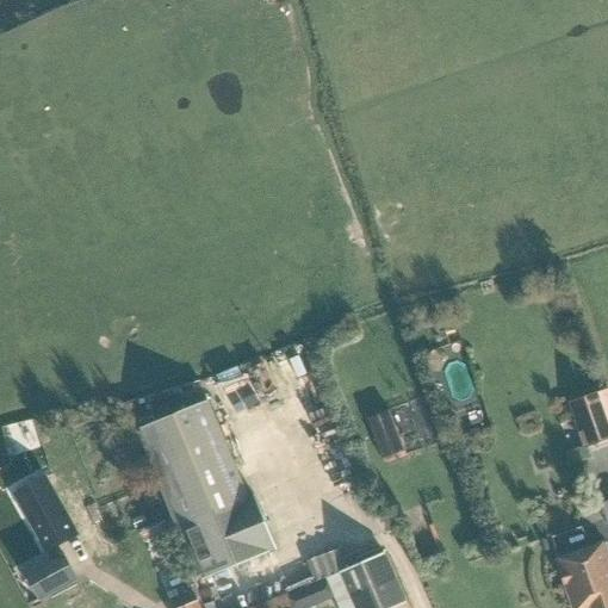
[(607,390),(607,386),(566,399),(574,419),(582,445),(607,436),(607,430),(606,423),(607,422),(607,390)]
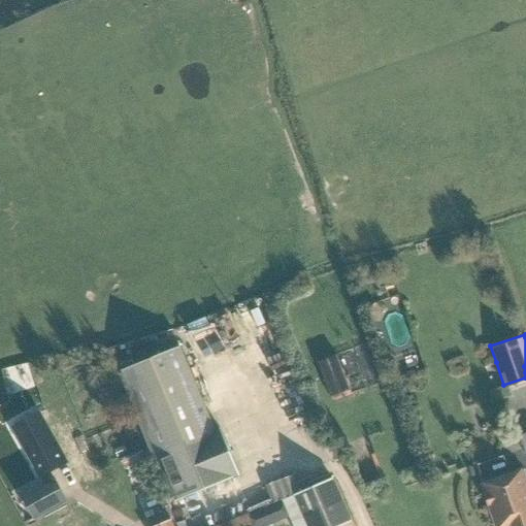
[(212,429),(177,346),(120,369),(173,500),(237,473),(218,427),(212,429)]
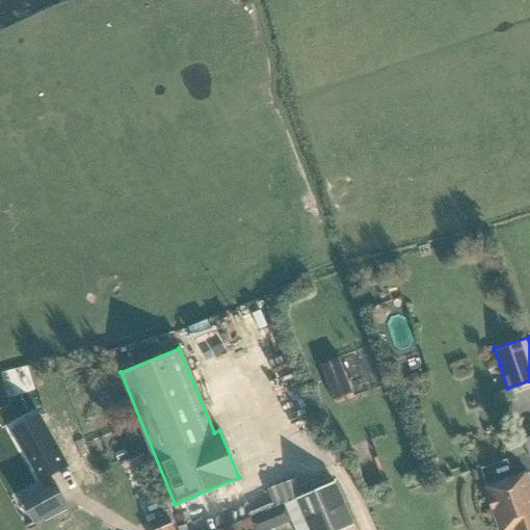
[(339,359),(318,366),(333,407),(352,400),(339,359)]
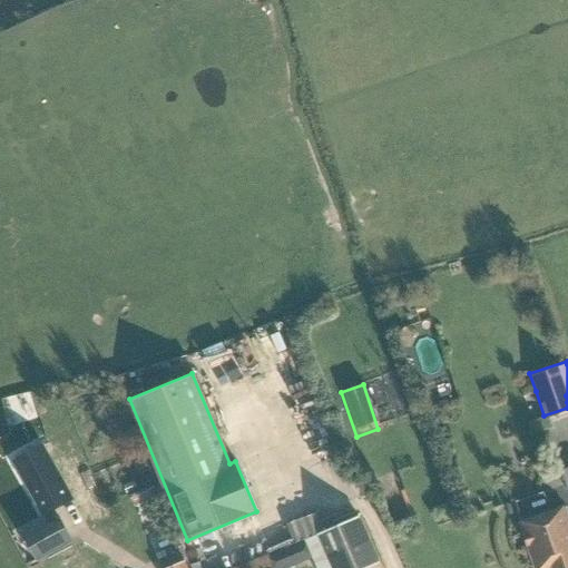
[(68,498),(69,497),(40,444),(39,446),(39,447),(15,460),(13,460),(12,460),(42,512),(43,512),(42,511),(68,497),(68,498)]
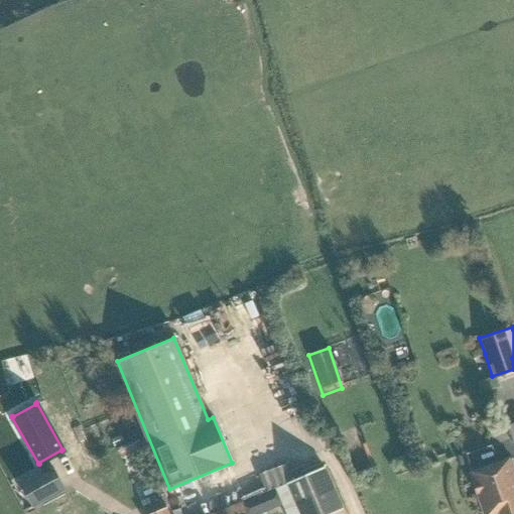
[(513,424),(502,429),(507,444),(513,441),(513,424)]
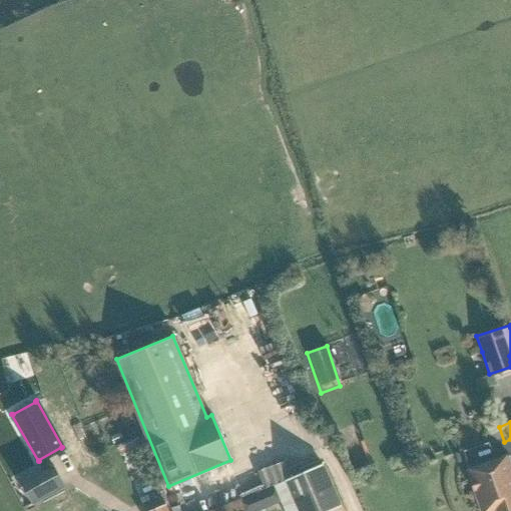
[(510,510),(510,468),(506,455),(465,468),(479,510),(488,510),(495,509),(495,510),(510,510)]
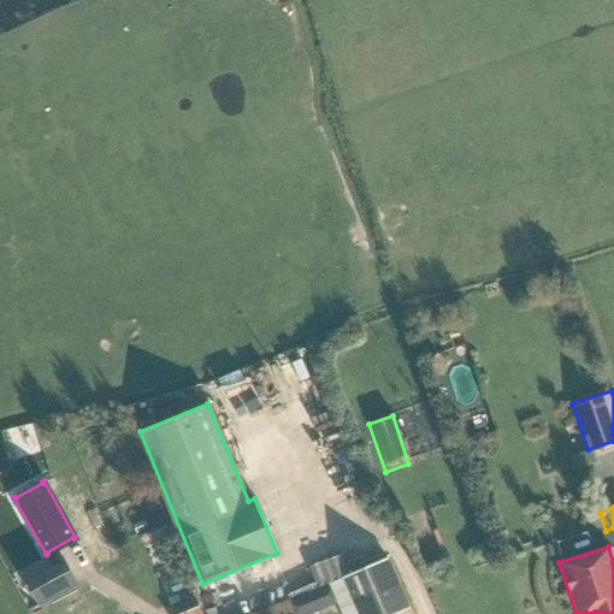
[(62,556),(23,577),(37,602),(75,582),(62,556)]
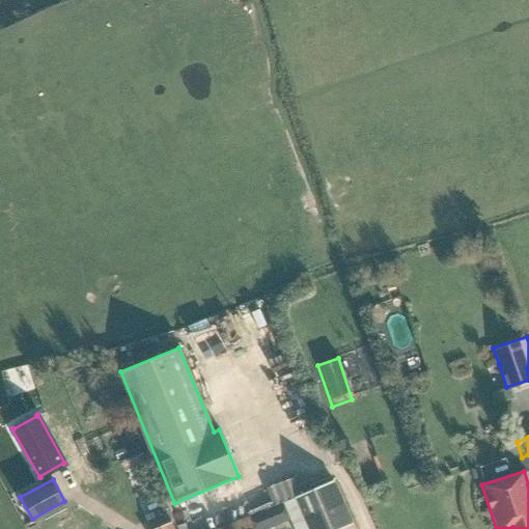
[(332,479),(295,496),(308,528),(336,528),(352,523),(332,479)]
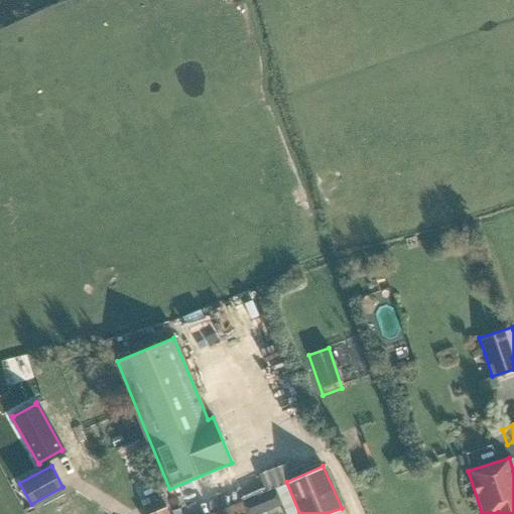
[(253,513),(280,503),(274,487),(243,500),(247,513),(253,513)]
